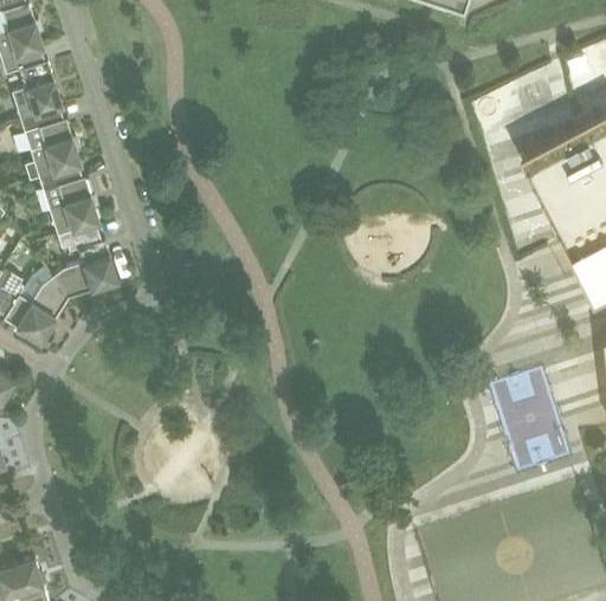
[(0,0),(0,11),(1,12),(7,30),(0,32),(0,58),(1,62),(33,51),(43,49),(28,2),(19,5),(17,0),(0,0)]
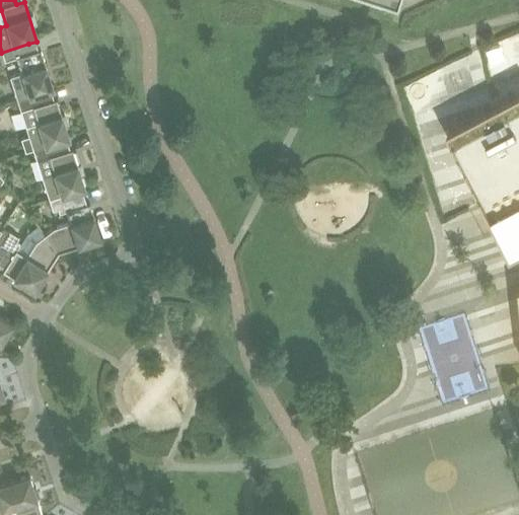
[(9,79),(17,102),(45,94),(53,91),(40,52),(32,55),(28,44),(1,53),(4,64),(16,60),(21,75),(9,79)]
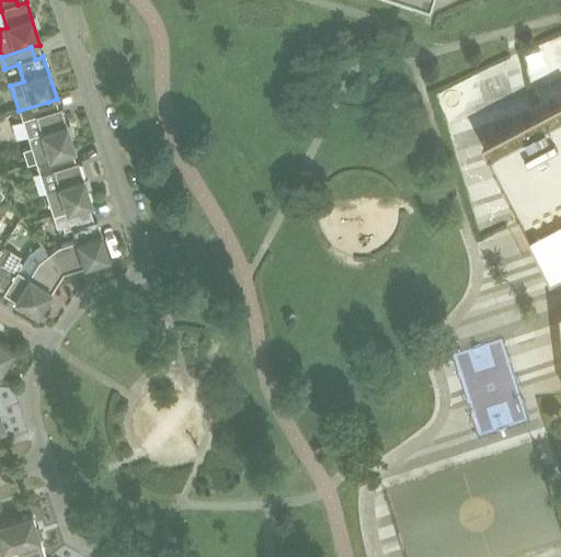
[(52,113),(48,102),(19,111),(22,123),(35,118),(41,136),(27,139),(31,150),(22,154),(27,168),(35,166),(66,156),(75,152),(69,138),(72,137),(70,127),(66,128),(60,110),(52,113)]
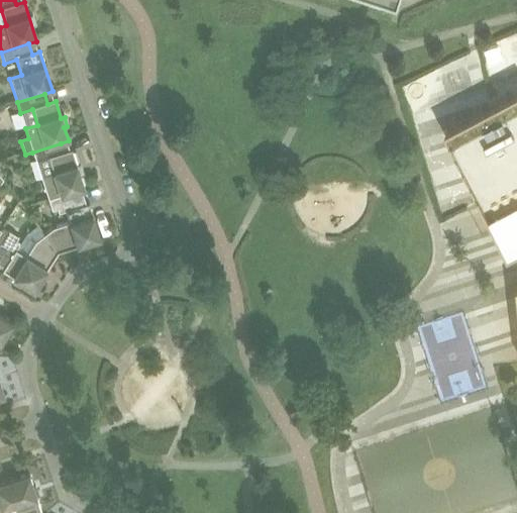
[(516,252),(516,94),(445,132),(511,257),(516,252)]
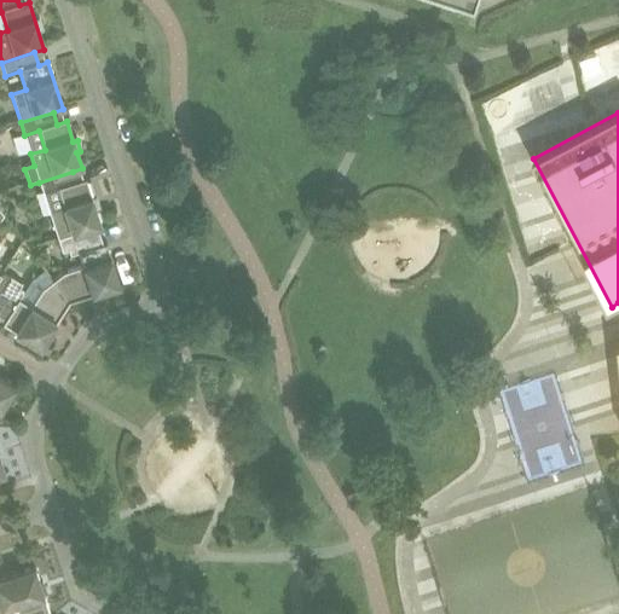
[(100,227),(96,213),(99,212),(97,202),(93,203),(86,180),(76,184),(73,172),(39,183),(44,195),(58,190),(64,209),(50,214),(58,242),(92,231),(100,227)]
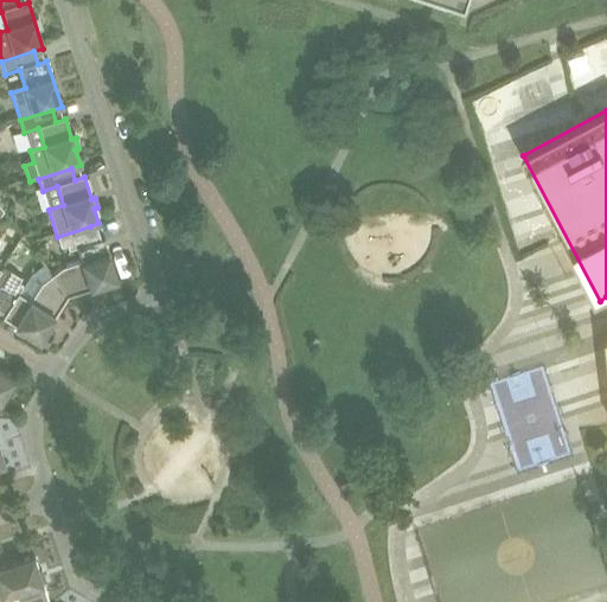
[(95,243),(90,226),(57,237),(61,249),(68,247),(70,253),(77,250),(82,264),(63,270),(52,279),(68,299),(117,282),(104,241),(95,243)]
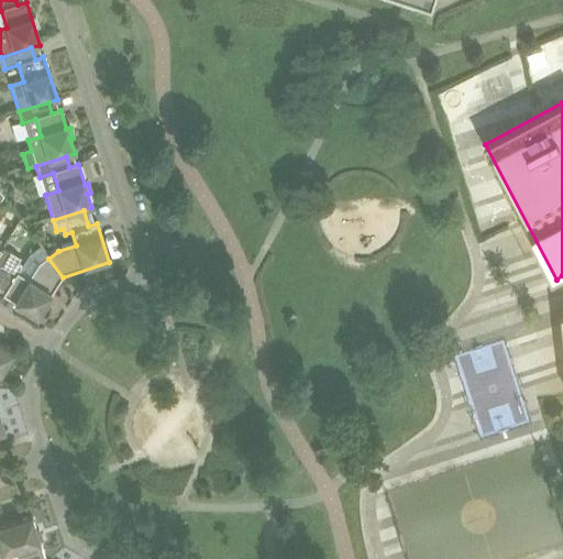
[(36,318),(63,277),(48,259),(39,266),(29,282),(17,274),(21,269),(17,265),(20,261),(9,253),(0,267),(0,284),(7,288),(2,296),(36,318)]
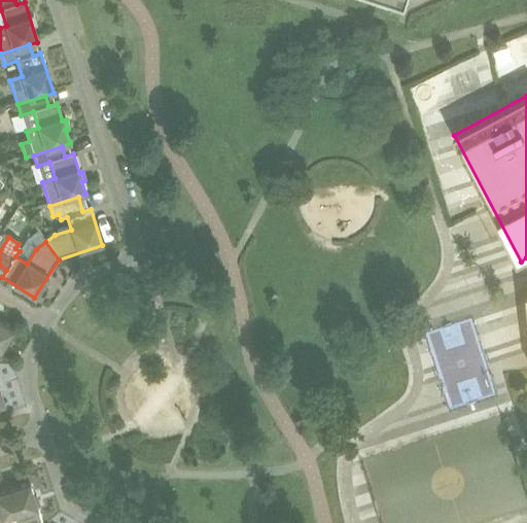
[(0,322),(0,351),(13,332),(0,322)]
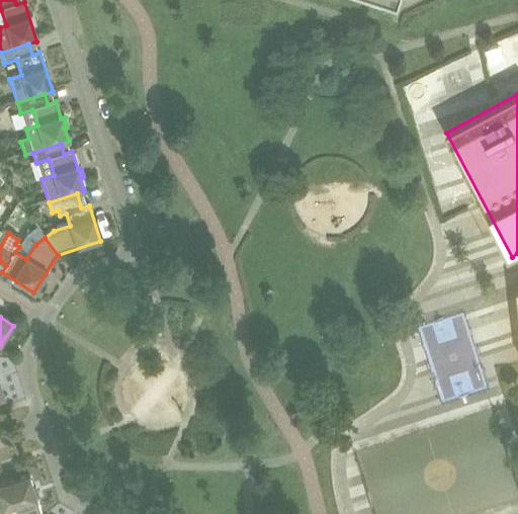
[(0,486),(0,513),(1,513),(1,512),(13,508),(14,513),(40,513),(28,478),(0,486)]
